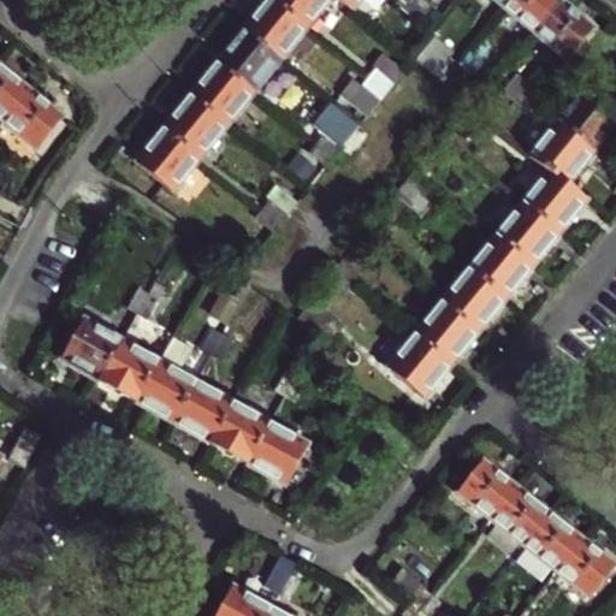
[(274,0),(267,0),(244,29),(282,60),(309,28),(274,0)]
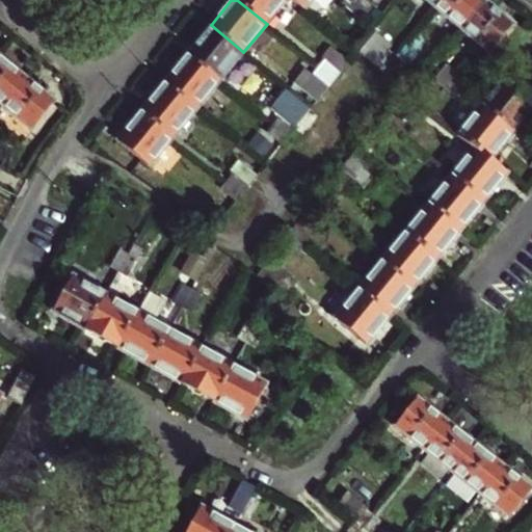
[(237,0),(267,24),(286,0),(237,0)]
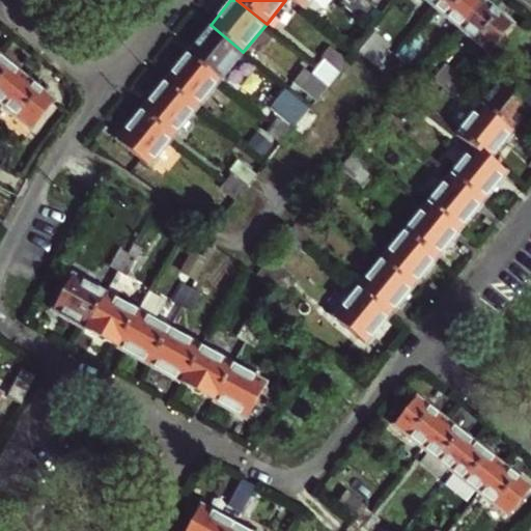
[(313,0),(295,0),(307,9),(313,0)]
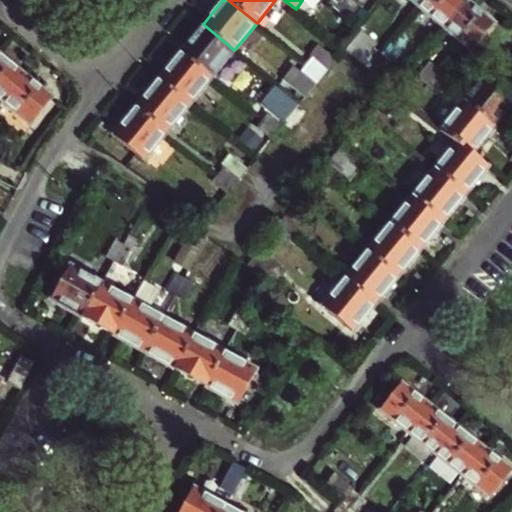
[(349,6),(341,0),(331,0),(330,2),(343,13),(349,6)]
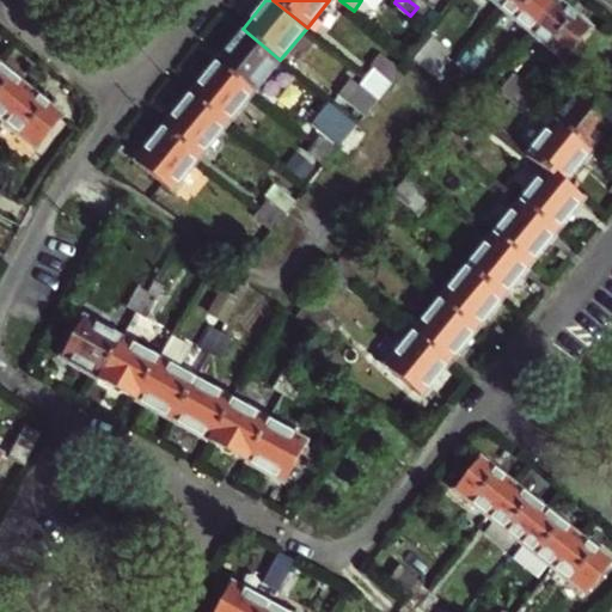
[(432,5),(426,0),(422,0),(417,7),(410,16),(418,23),(432,5)]
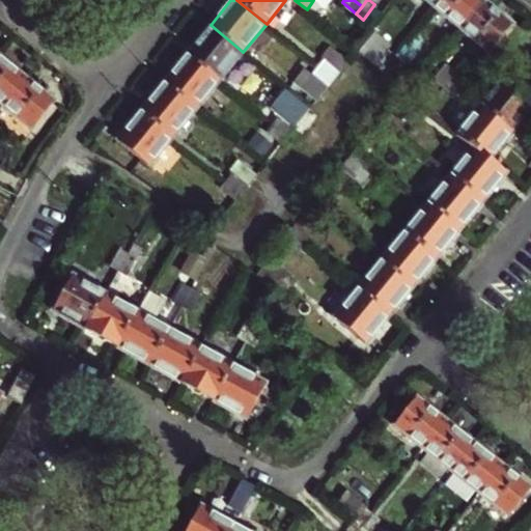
[(438,0),(435,5),(462,28),(483,0),(438,0)]
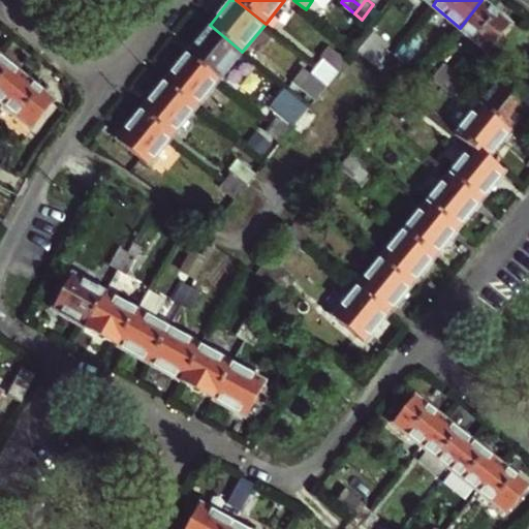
[(483,0),(481,0),(460,28),(489,52),(511,23),(483,0)]
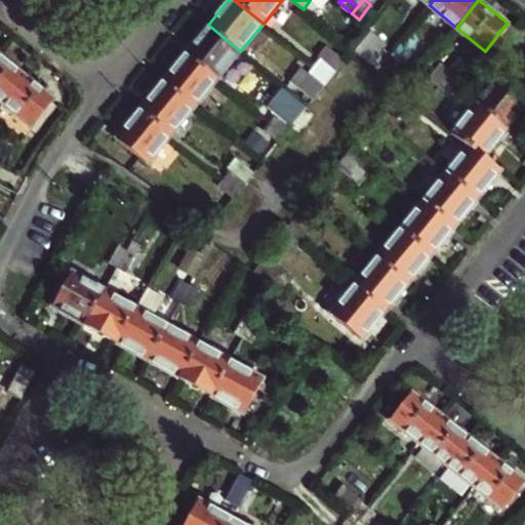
[(208,25),(186,53),(217,79),(240,51),(208,25)]
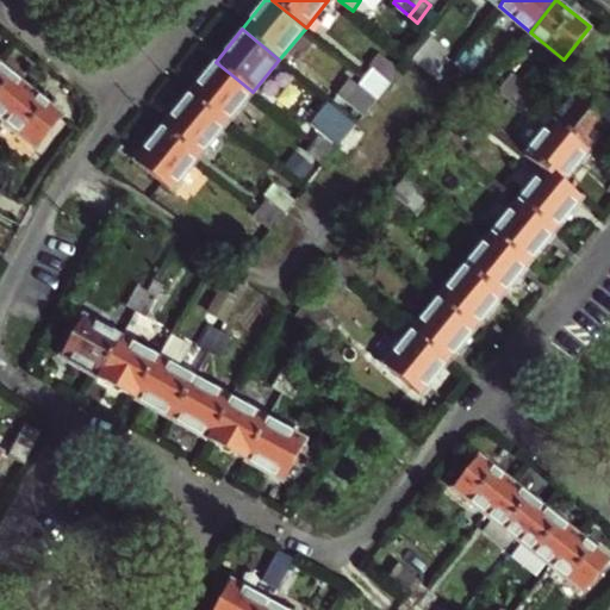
[(429,43),(415,61),(439,81),(441,79),(453,62),(429,43)]
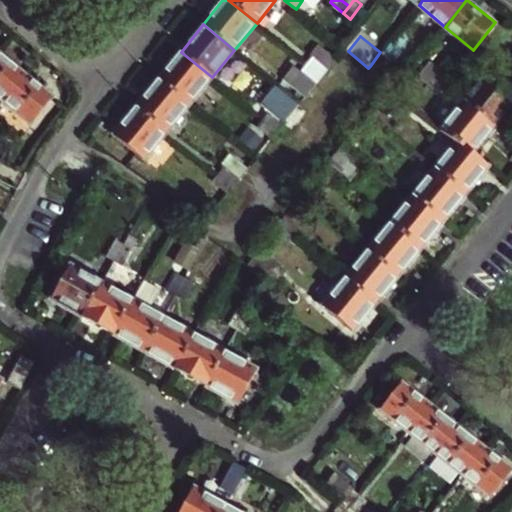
[(325,45),(315,58),(329,69),(339,57),(325,45)]
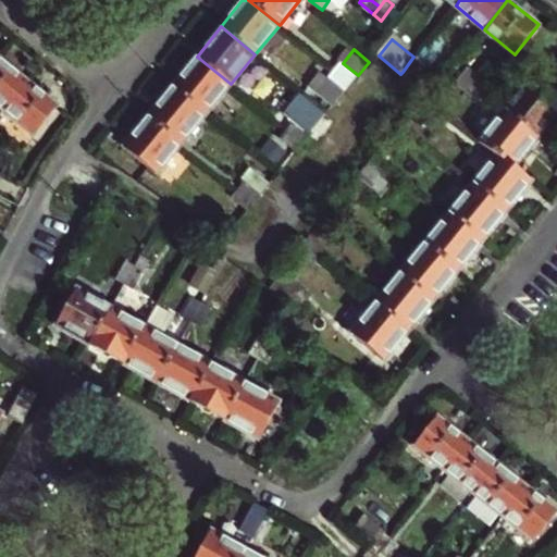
[(231,84),(197,57),(173,85),(207,113),(231,84)]
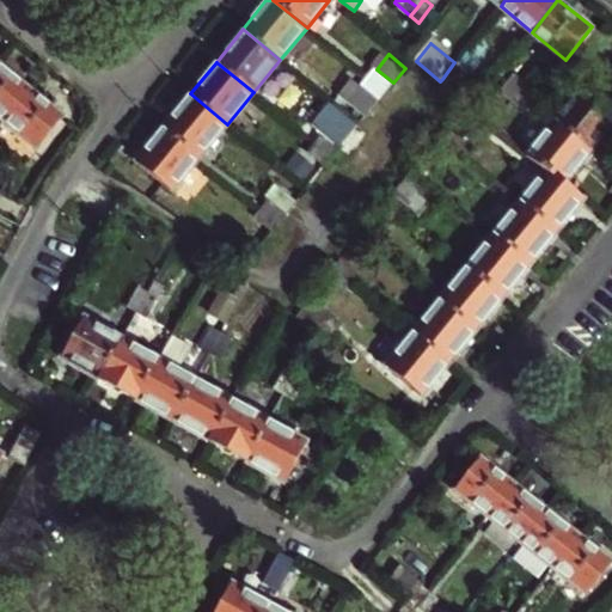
[(454,62),(442,79),(450,85),(461,69),(454,62)]
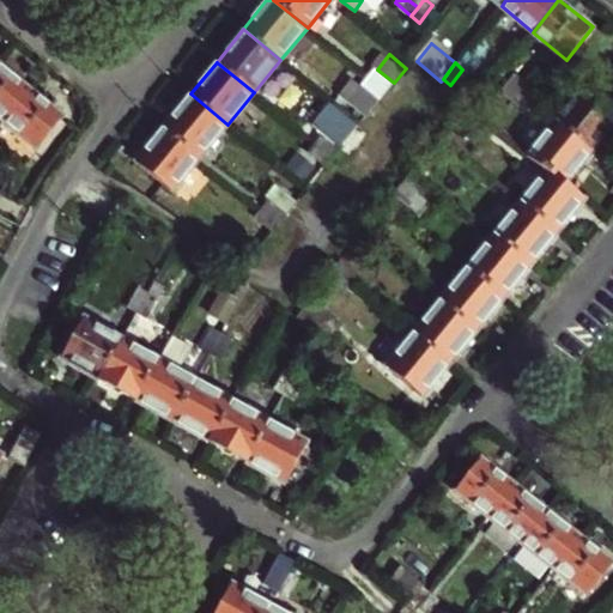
[(0,65),(0,117),(6,123),(32,91),(0,65)]
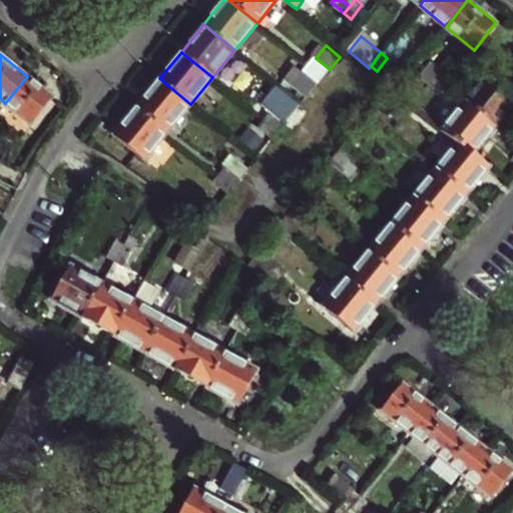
[(316,58),(309,65),(324,77),(330,69),(316,58)]
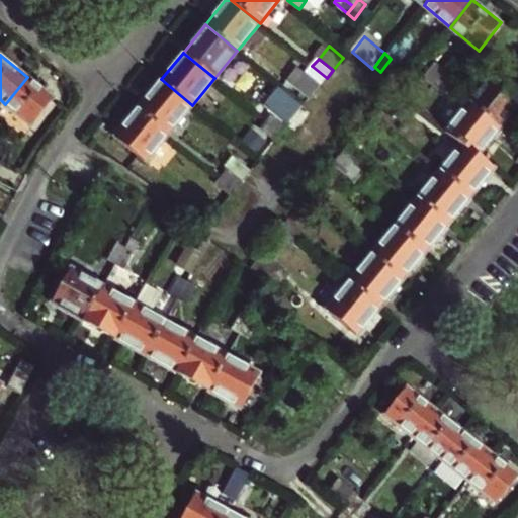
[(403,68),(391,59),(380,72),(392,81),(403,68)]
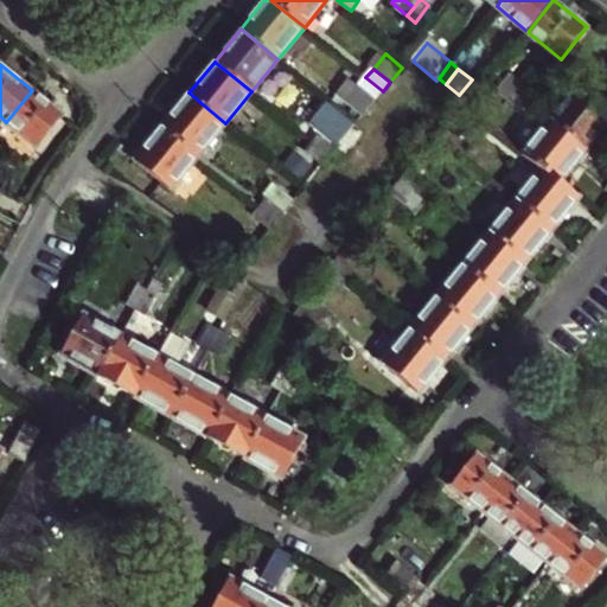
[(512,88),(519,80),(511,72),(497,88),(506,96),(512,88)]
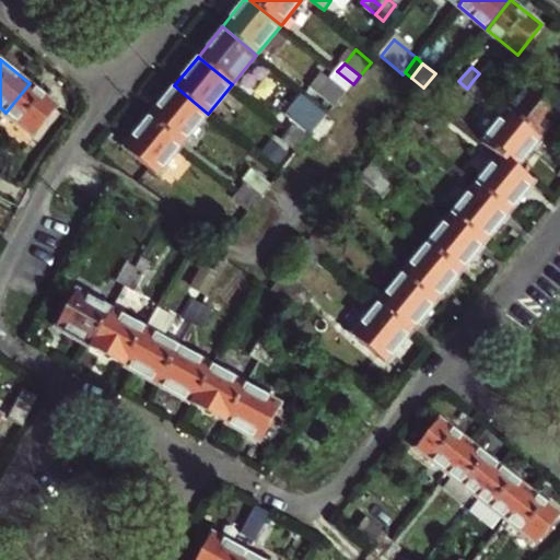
[(531,79),(508,107),(541,136),(559,112),(559,79),(547,68),(535,82),(531,79)]
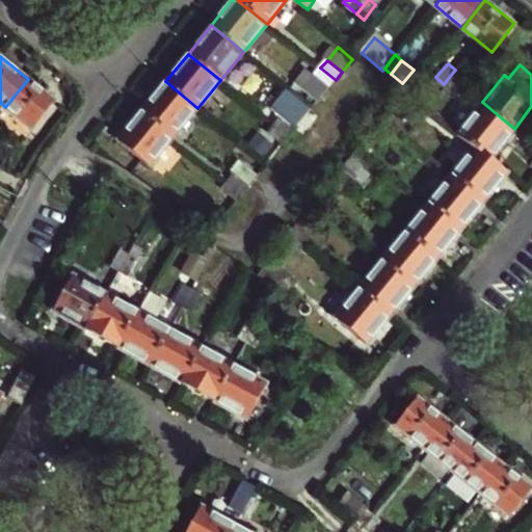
[(315,75),(329,87),(336,80),(320,68),(315,75)]
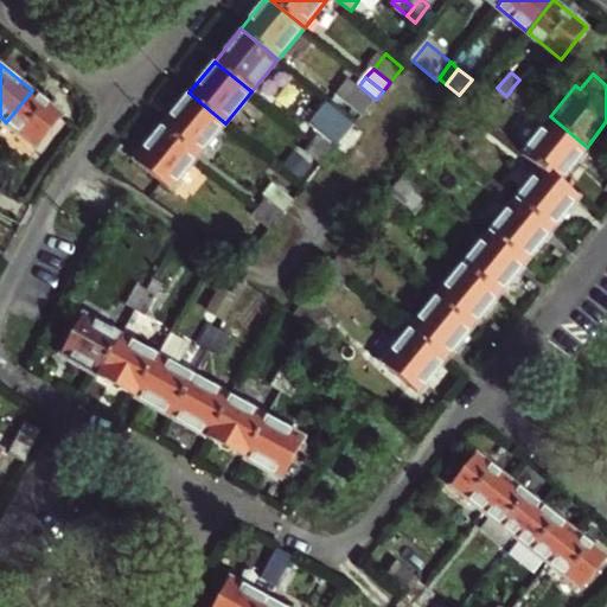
[(512,88),(528,101),(535,91),(519,80),(512,88)]
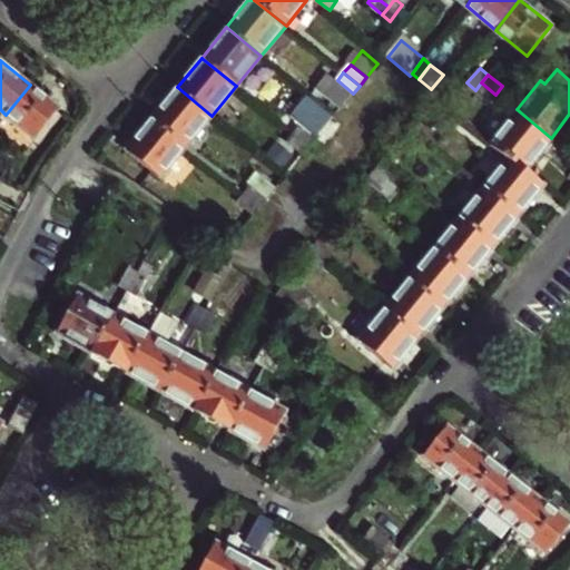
[(353,94),(337,80),(330,89),(345,102),(353,94)]
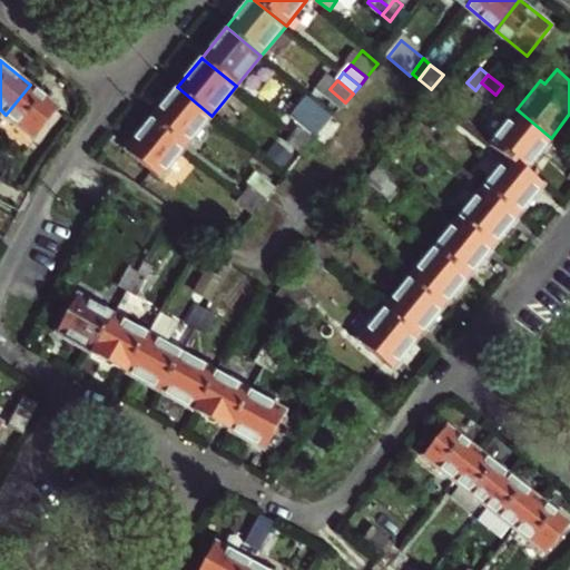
[(481,82),(475,90),(489,101),(495,95),(481,82)]
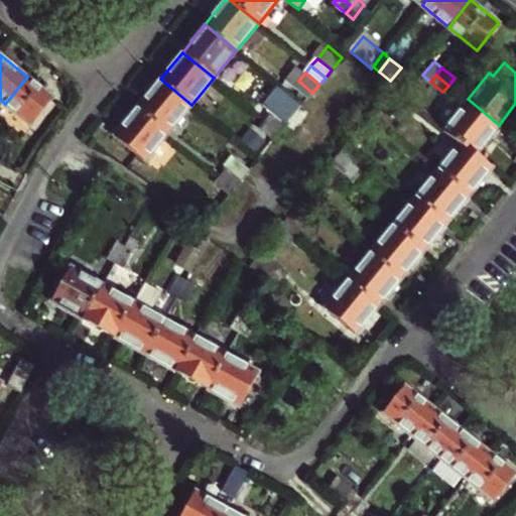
[(54,99),(27,77),(5,104),(32,126),(54,99)]
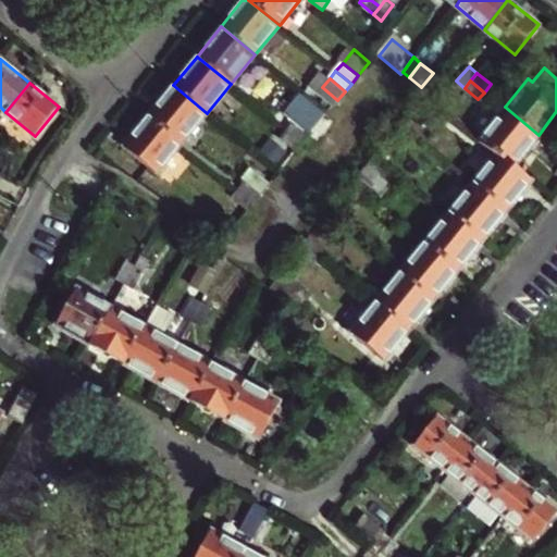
[(207,113),(173,85),(172,87),(149,115),(183,143),(207,114),(207,113)]
